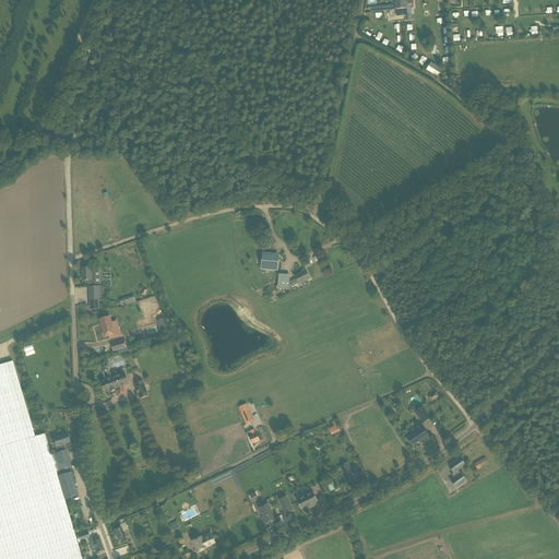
[(407,0),(406,0),(394,0),(395,6),(387,7),(387,11),(407,9),(413,8),(412,0),(407,0)]
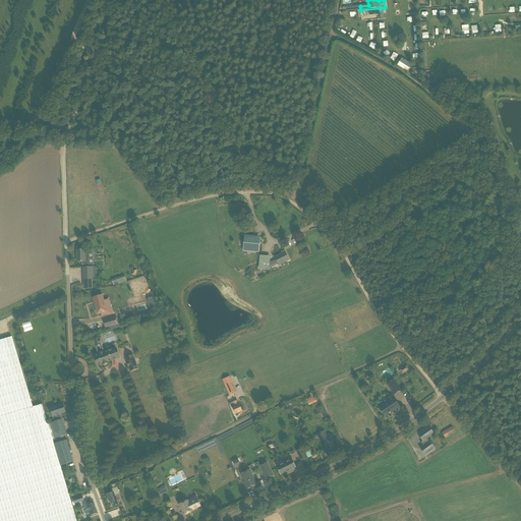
[(344,24),(340,32),(345,35),(349,27),(344,24)]
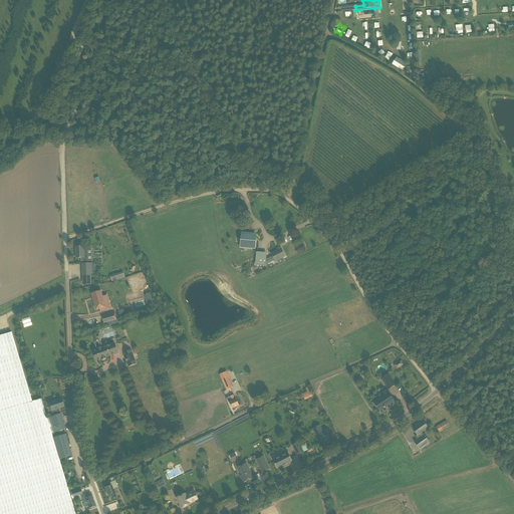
[(393,64),(403,71),(407,65),(397,58),(393,64)]
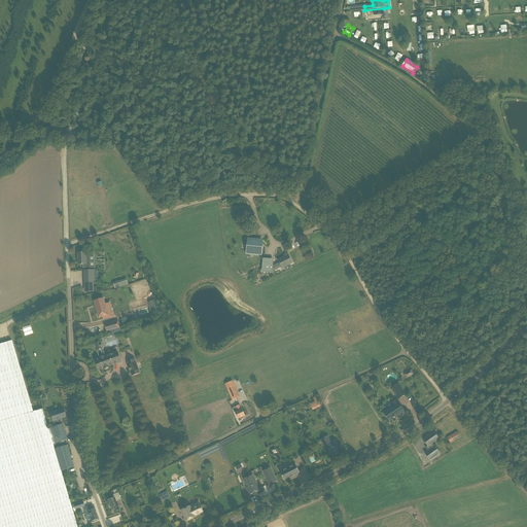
[(248,240),(248,243),(247,249),(247,253),(260,254),(262,241),(248,240)]
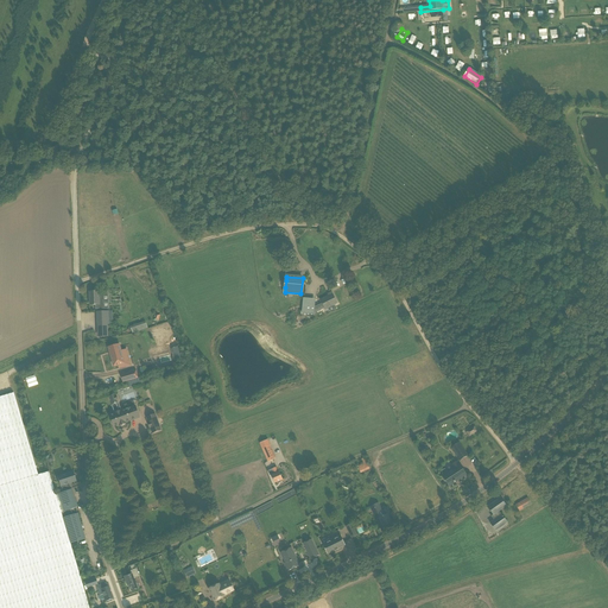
[(105,309),(103,291),(89,292),(90,305),(95,305),(96,309),(105,309)]
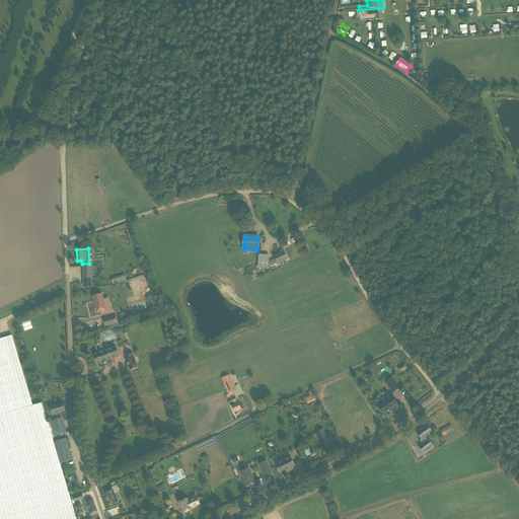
[(281,252),(274,256),(278,265),(288,260),(283,249),(280,251),(281,252)]
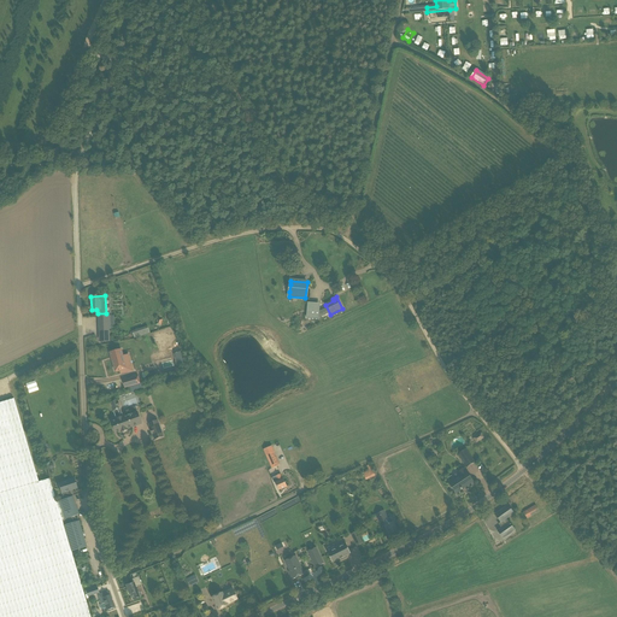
[(313,311),(315,304),(307,304),(306,319),(318,321),(318,312),(313,311)]
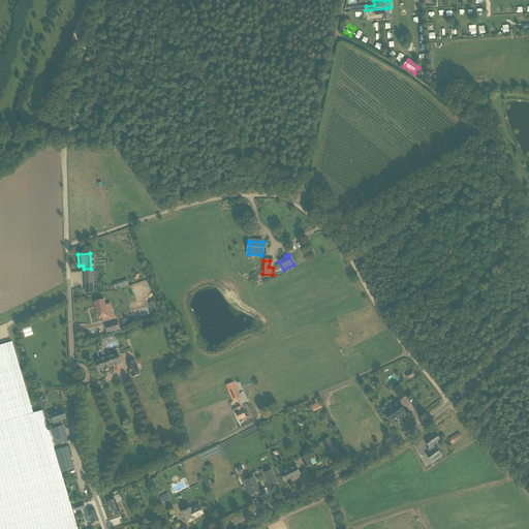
[(90,286),(94,285),(93,272),(93,271),(90,272),(85,272),(85,286),(90,286)]
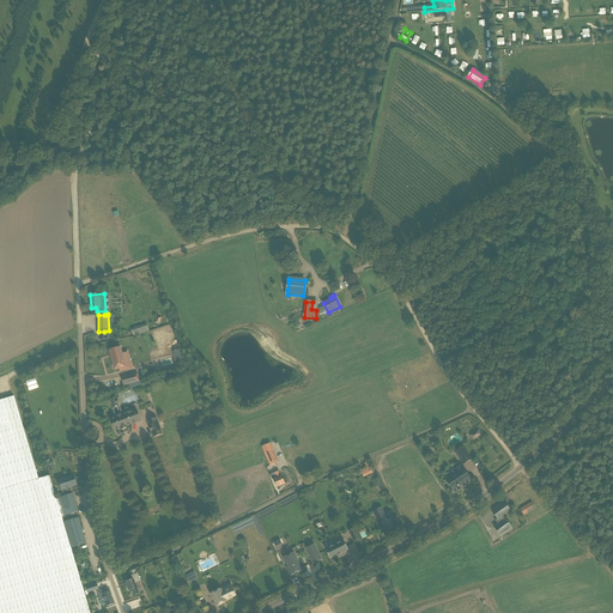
[(109,351),(114,370),(119,369),(120,371),(126,370),(120,347),(109,351)]
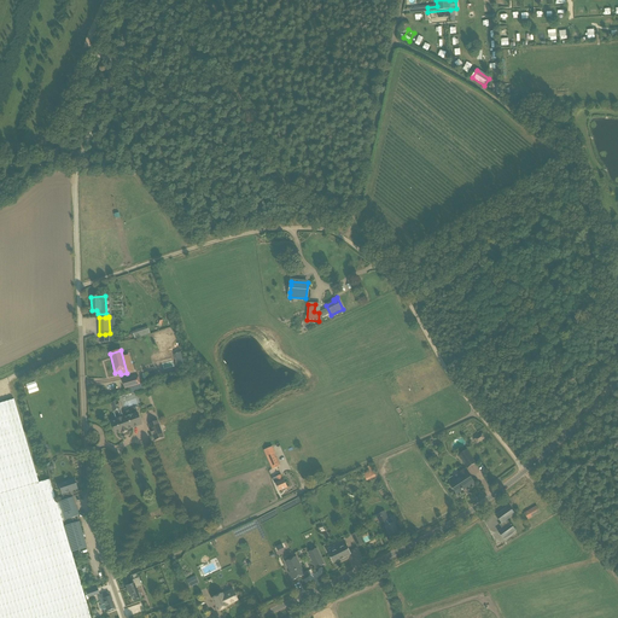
[(0,617),(91,617),(71,553),(57,503),(50,479),(39,483),(15,400),(0,403),(0,617)]
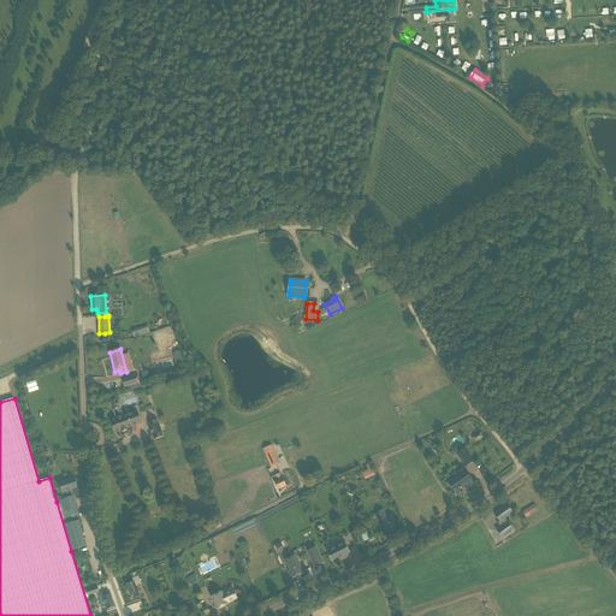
[(123,416),(120,409),(119,408),(114,410),(113,412),(117,419),(112,421),(116,433),(120,431),(122,432),(128,428),(142,424),(137,412),(123,416)]
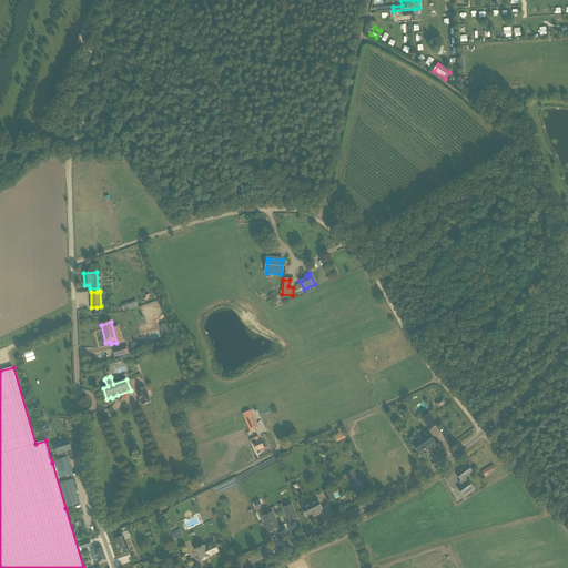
[(142,405),(150,402),(145,387),(138,391),(139,395),(140,401),(141,399),(142,405)]
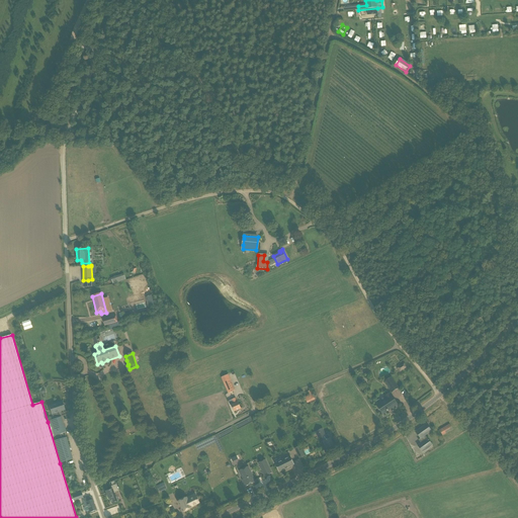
[(404,363),(397,367),(400,372),(407,367),(407,366),(405,363),(404,363)]
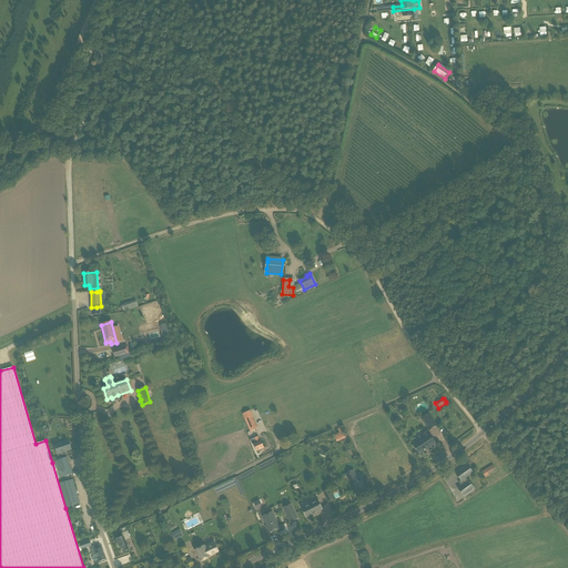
[(243,415),(245,419),(251,432),(259,428),(253,416),(251,411),(243,415)]
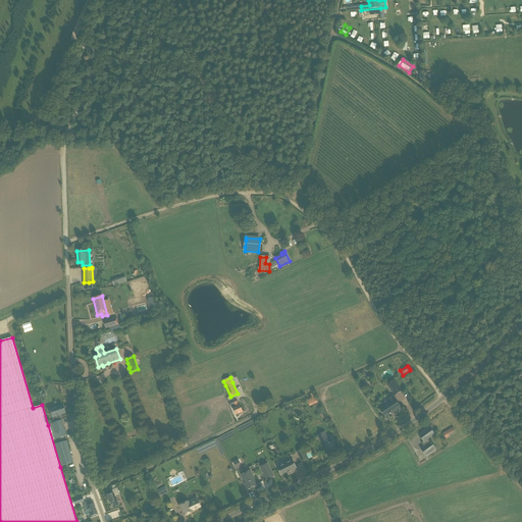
[(387,384),(395,396),(402,392),(394,380),(387,384)]
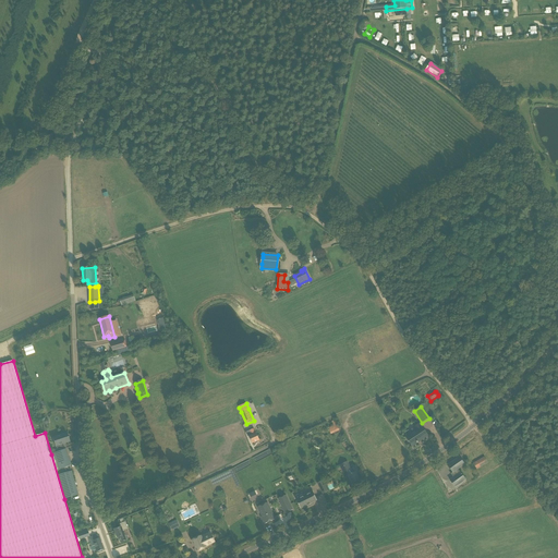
[(404,434),(409,441),(412,447),(428,436),(422,427),(420,424),(414,427),(416,431),(411,434),(409,432),(408,431),(405,433),(405,434),(404,434)]
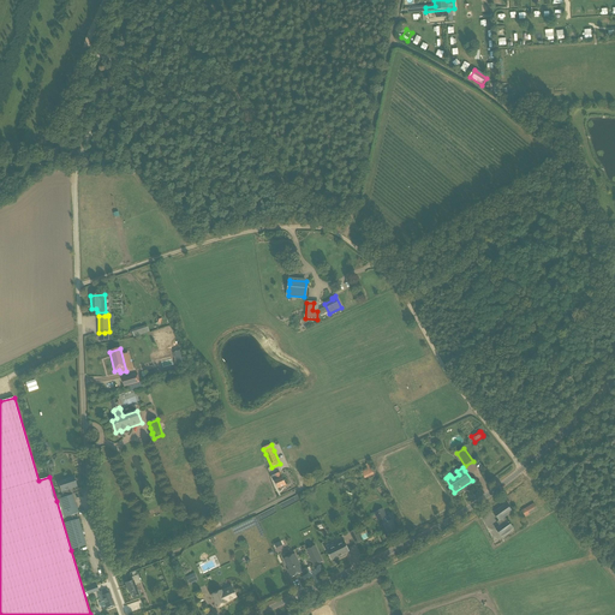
[(278,489),(286,485),(282,477),(280,473),(272,477),(273,481),(274,482),(278,489)]
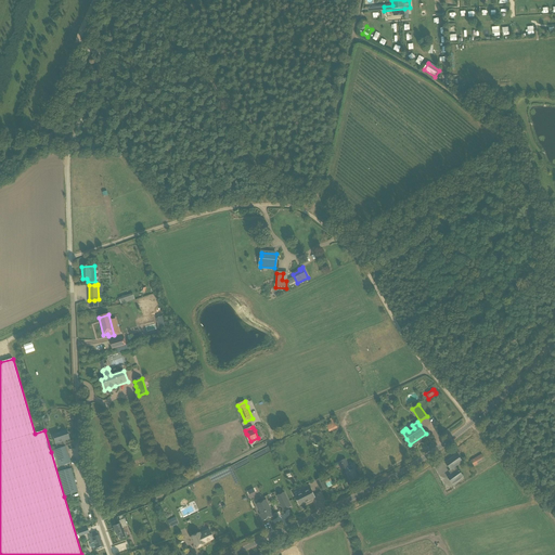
[(52,448),(53,451),(63,448),(62,442),(69,439),(66,430),(52,436),(55,444),(55,443),(56,447),(52,448)]
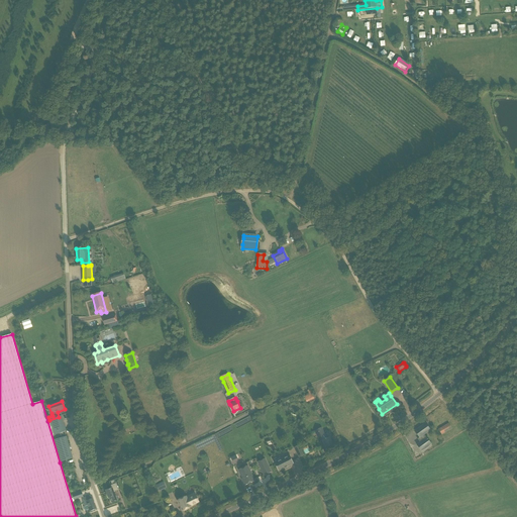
[(61,416),(59,417),(49,420),(47,421),(60,462),(72,458),(66,437),(64,437),(63,433),(63,432),(66,431),(61,416)]
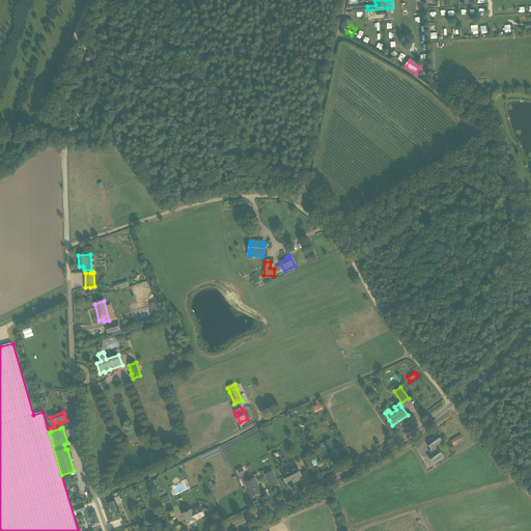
[(438,449),(436,446),(442,442),(438,435),(426,443),(431,450),(429,451),(431,454),(427,456),(432,465),(444,456),(439,449),(438,449)]
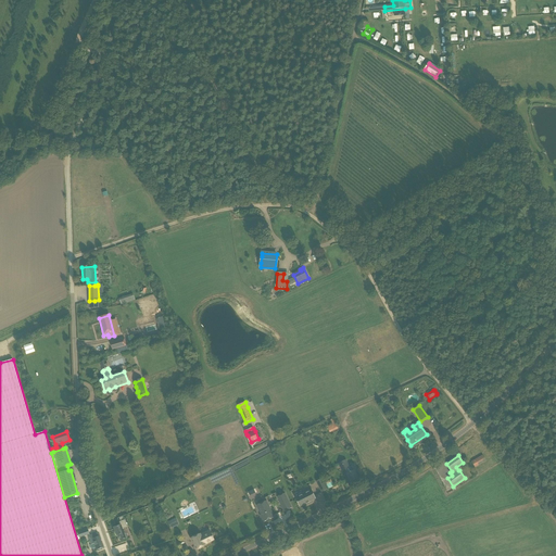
[(475,467),(485,460),(483,455),(471,462),(475,467)]
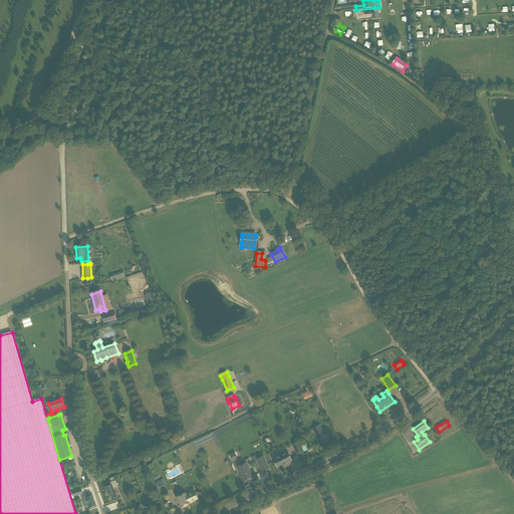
[(320,438),(324,446),(330,442),(328,439),(329,439),(327,435),(325,436),(323,433),(319,435),(321,438),(320,438)]
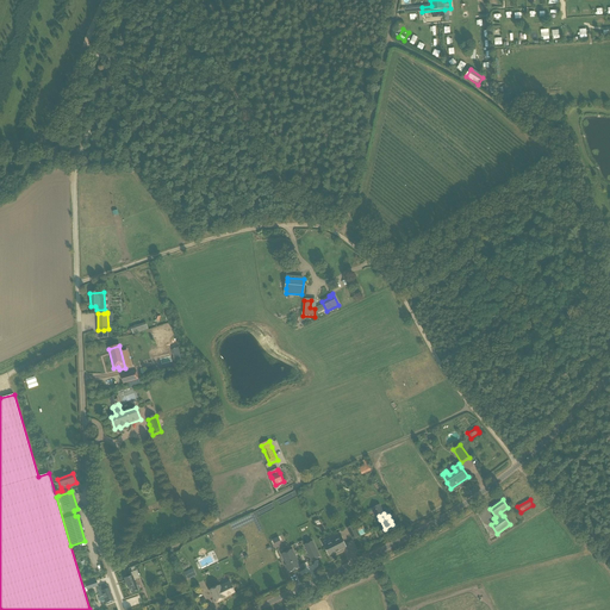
[(341,536),(331,541),(332,542),(324,546),(328,555),(347,547),(341,536)]
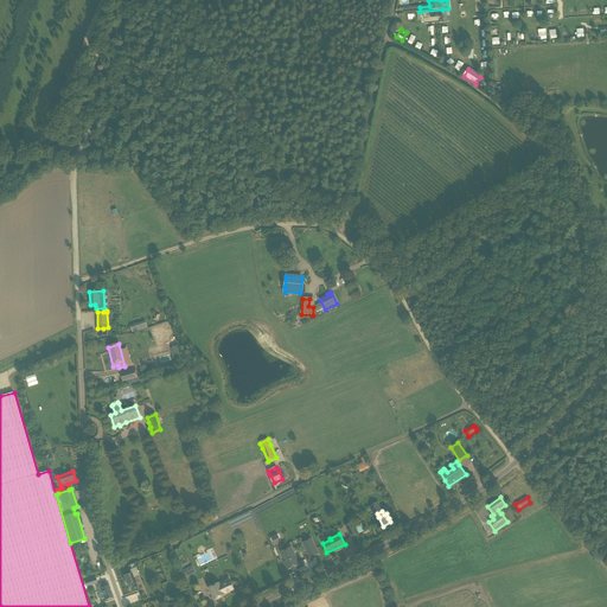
[(306,549),(311,558),(319,554),(311,538),(302,542),(305,545),(306,549)]
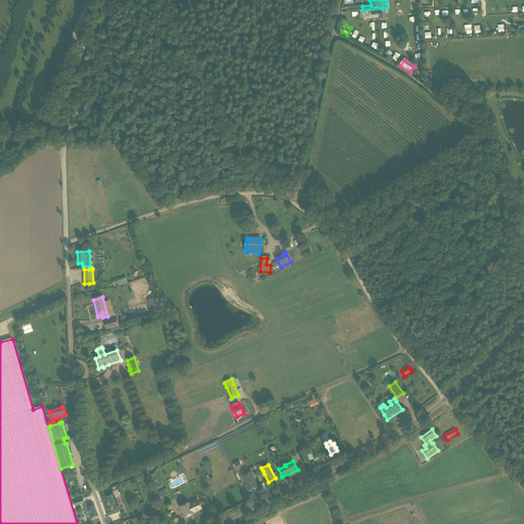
[(248,474),(248,473),(242,476),(246,484),(245,485),(248,492),(259,487),(253,474),(249,476),(248,474)]
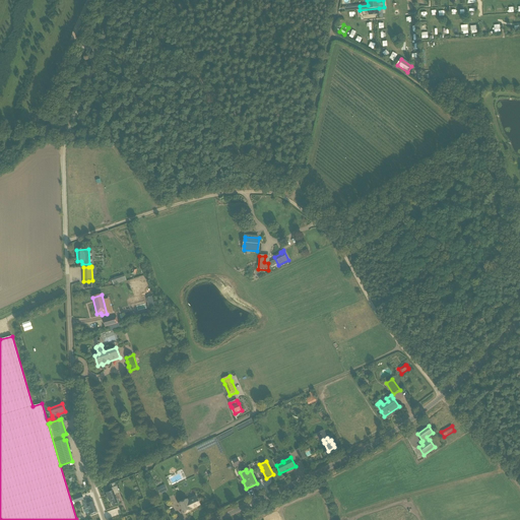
[(160,495),(168,491),(167,490),(165,484),(157,488),(159,494),(160,495)]
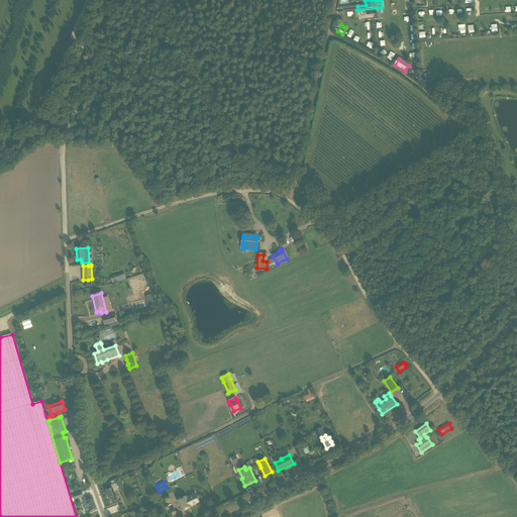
[(110,486),(111,489),(105,491),(108,499),(110,498),(111,503),(118,501),(116,496),(114,496),(113,492),(118,491),(116,484),(110,486)]
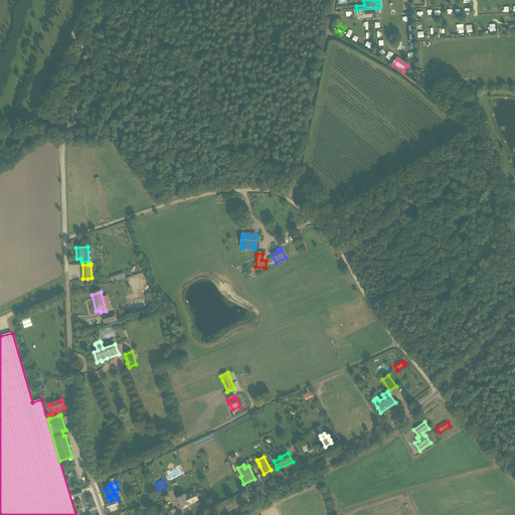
[(96,508),(91,494),(81,497),(84,505),(83,505),(84,509),(89,508),(89,510),(96,508)]
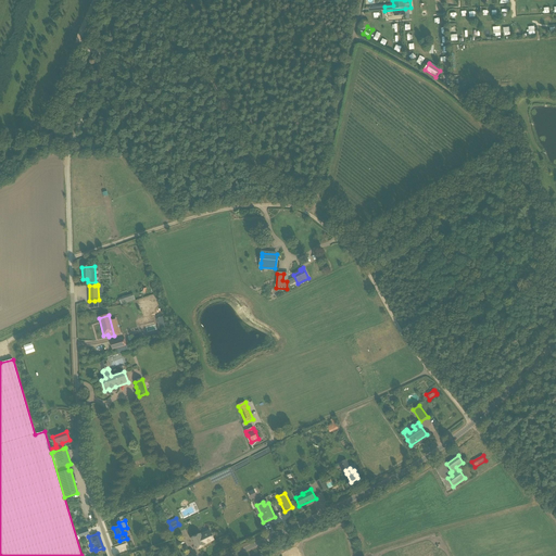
[(202,538),(201,536),(200,534),(191,539),(192,540),(197,550),(205,545),(204,544),(214,540),(211,533),(202,538)]
